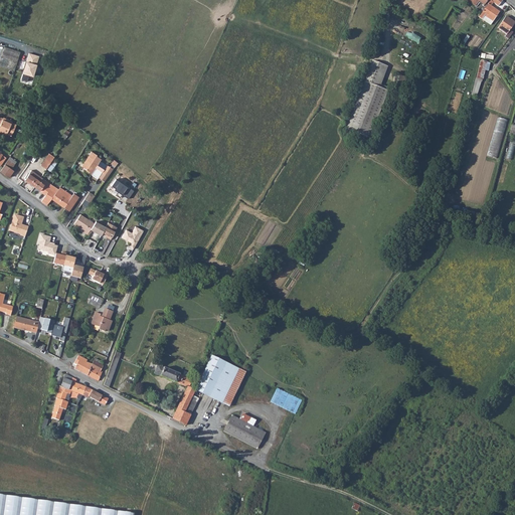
[(482,11),(488,15),(486,17),(493,21),(499,12),(491,6),(493,2),(498,6),(502,0),(489,0),(488,3),(482,11)]
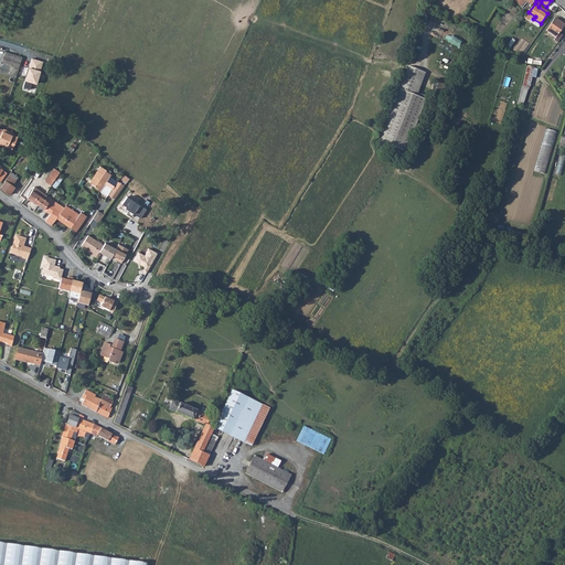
[(554,40),(557,43),(562,35),(558,33),(564,24),(554,18),(546,31),(555,38),(554,40)]
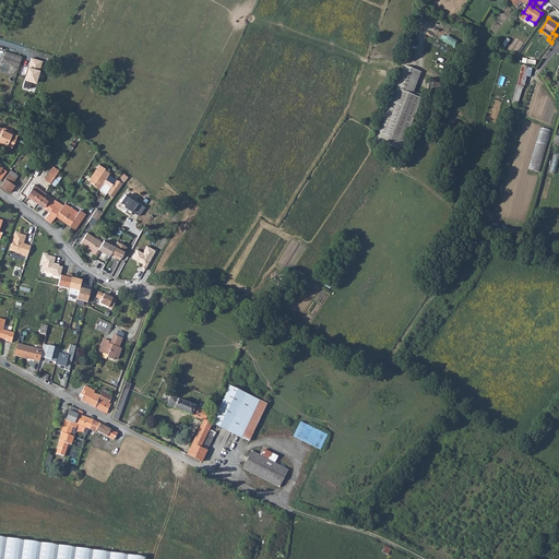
[(0,63),(0,71),(15,76),(21,57),(4,51),(0,63)]
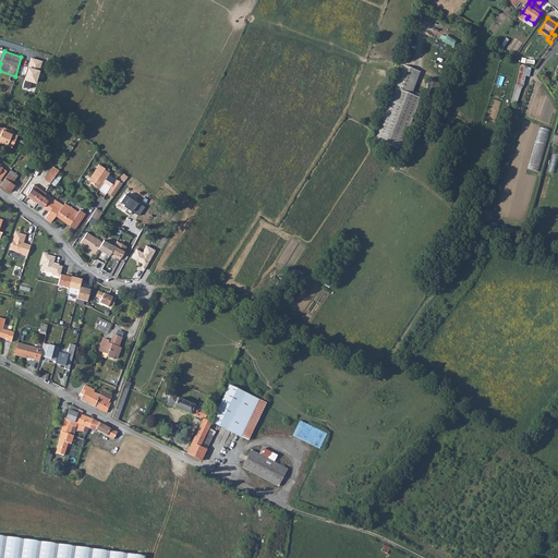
[(26,73),(23,86),(29,88),(32,81),(36,83),(43,61),(32,58),(28,67),(27,67),(25,72),(26,73)]
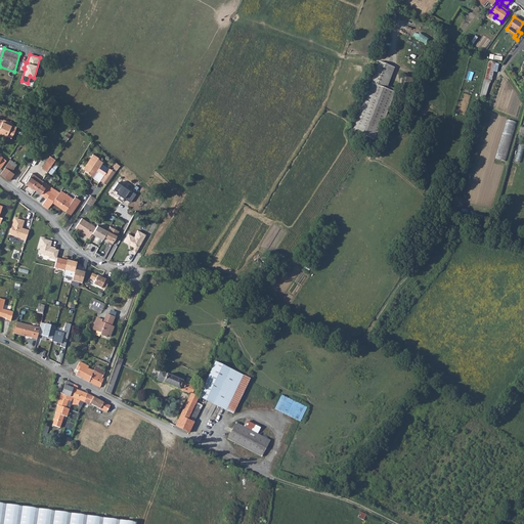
[(488,60),(481,96),(487,97),(492,71),(497,72),(499,62),(488,60)]
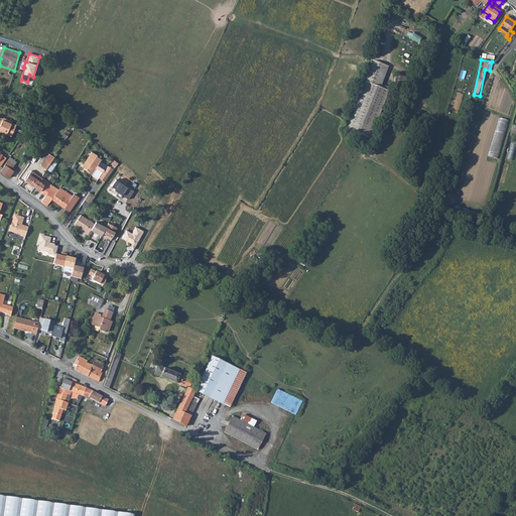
[(370,65),(383,70),(384,66),(372,61),(370,65)]
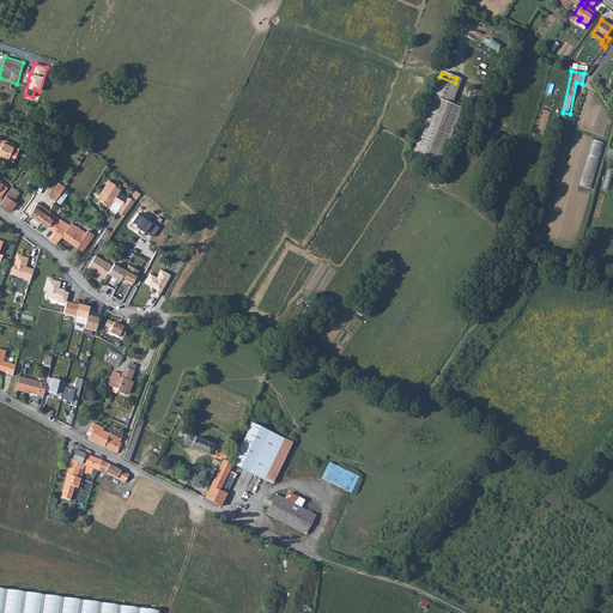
[(439,77),(432,98),(447,104),(455,83),(439,77)]
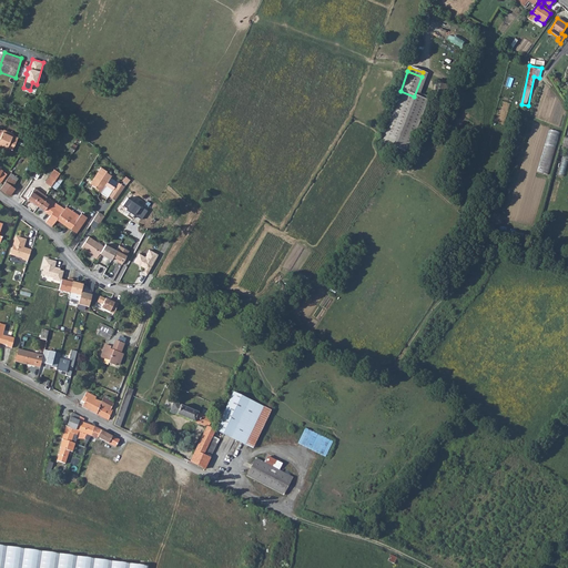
[(401,91),(381,143),(406,153),(426,101),(414,97),(401,91)]
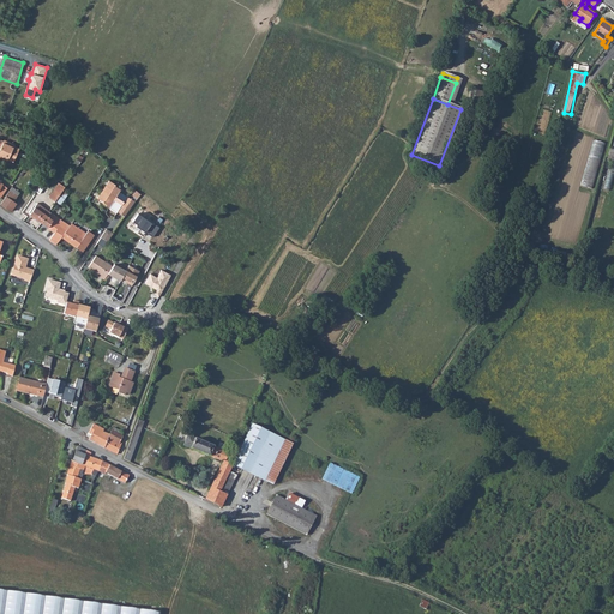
[(0,156),(7,160),(13,162),(19,149),(14,146),(2,142),(0,139),(0,156)]
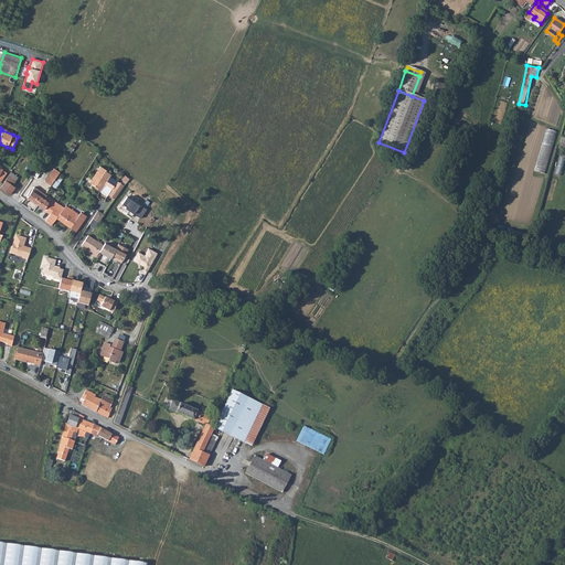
[(535,171),(546,173),(556,130),(546,128),(535,171)]
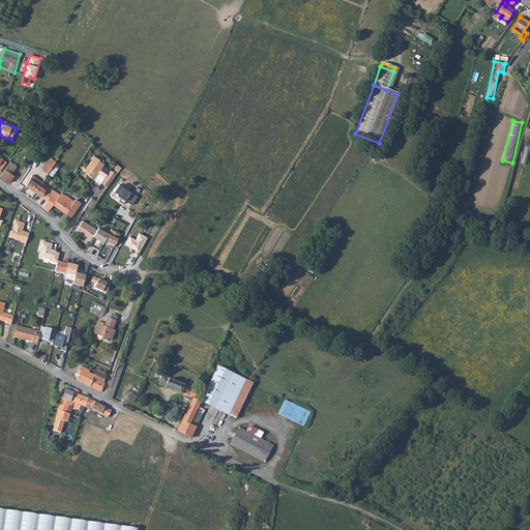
[(521,165),(526,166),(529,150),(529,148),(526,147),(521,165)]
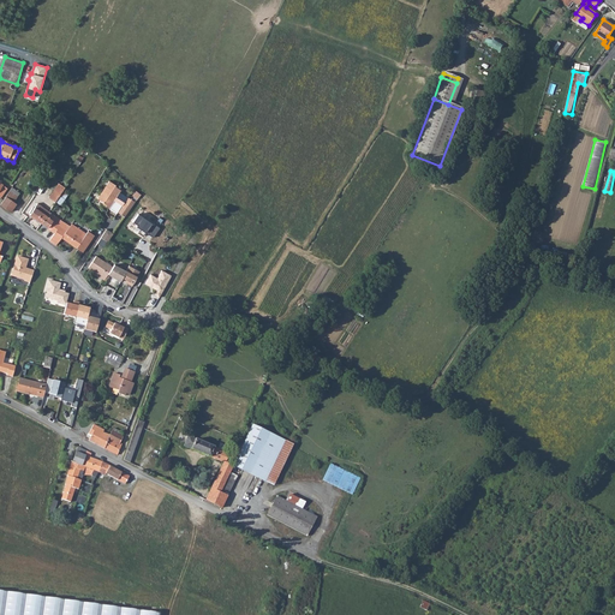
[(108,180),(96,198),(105,204),(105,206),(117,213),(117,212),(121,204),(114,199),(120,190),(115,186),(114,184),(108,180)]
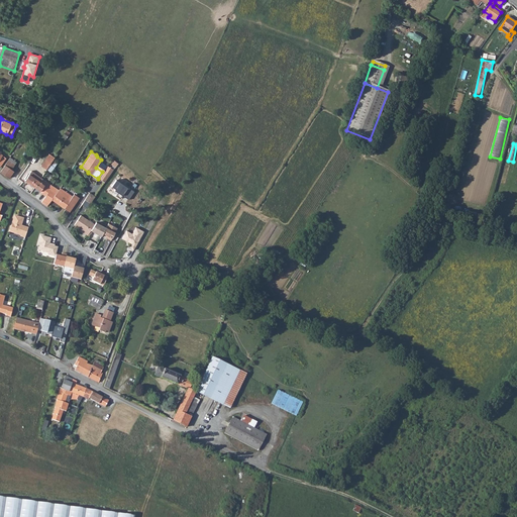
[(41,166),(46,170),(50,163),(45,160),(41,166)]
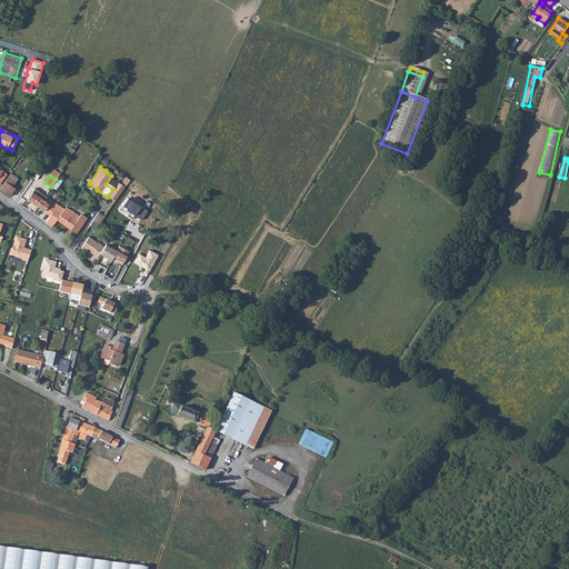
[(0,189),(9,196),(15,188),(12,187),(16,181),(9,177),(6,181),(0,189)]
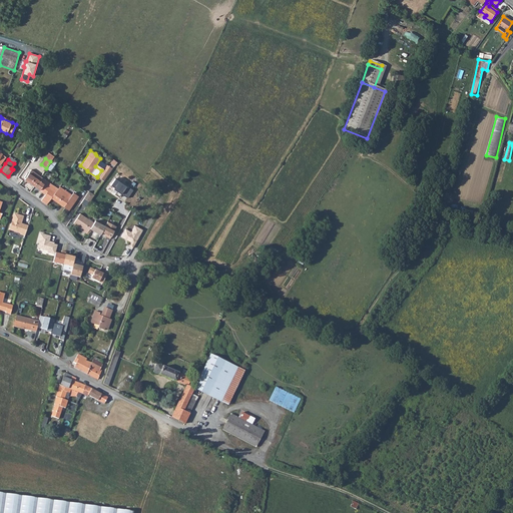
[(101,170),(97,176),(104,180),(112,168),(105,163),(101,170)]
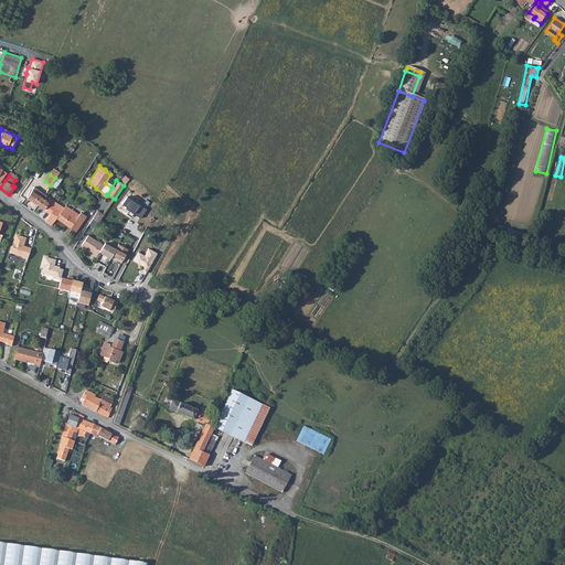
[(38,205),(42,198),(44,199),(46,195),(45,194),(34,187),(31,191),(30,190),(27,195),(28,195),(27,198),(38,205)]
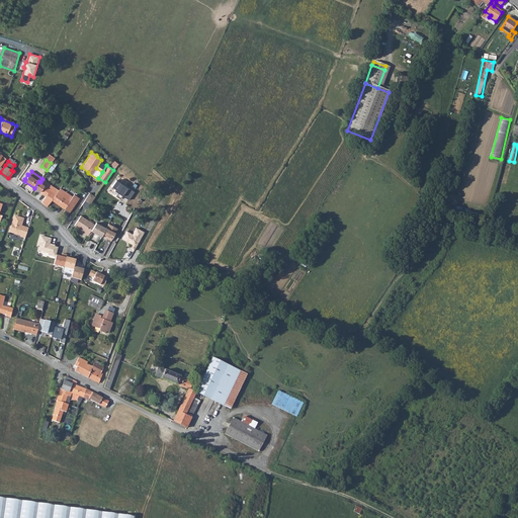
[(128,202),(136,189),(115,178),(108,191),(128,202)]
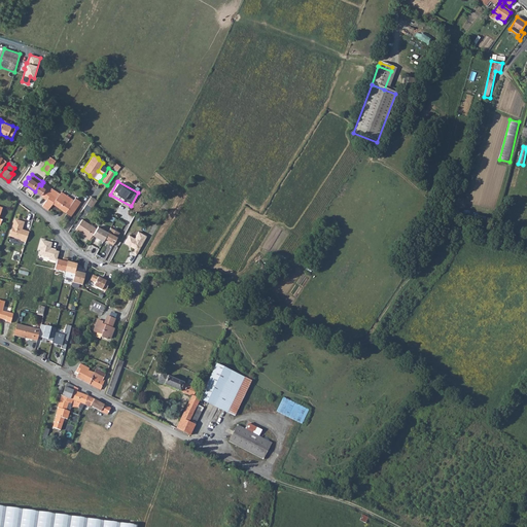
[(35,191),(46,199),(42,206),(45,208),(48,210),(54,203),(53,203),(60,194),(57,191),(46,184),(43,182),(41,185),(39,184),(35,191)]
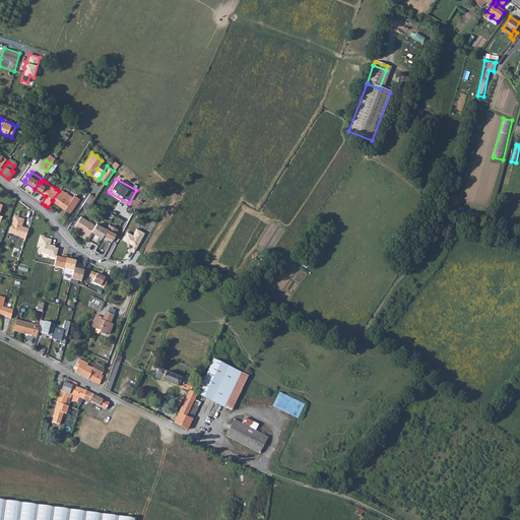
[(52,200),(53,200),(70,212),(75,204),(80,199),(74,195),(73,197),(61,189),(60,189),(59,191),(52,200)]
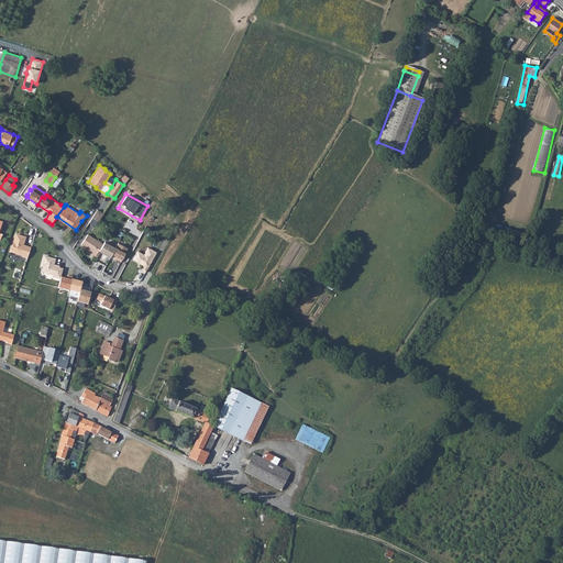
[(92,217),(98,221),(103,213),(97,209),(92,217)]
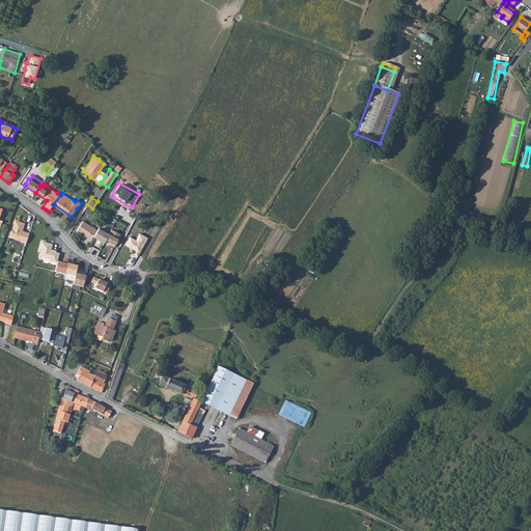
[(24,224),(15,221),(9,238),(21,242),(21,243),(26,245),(29,234),(24,232),(24,233),(21,233),(24,224)]
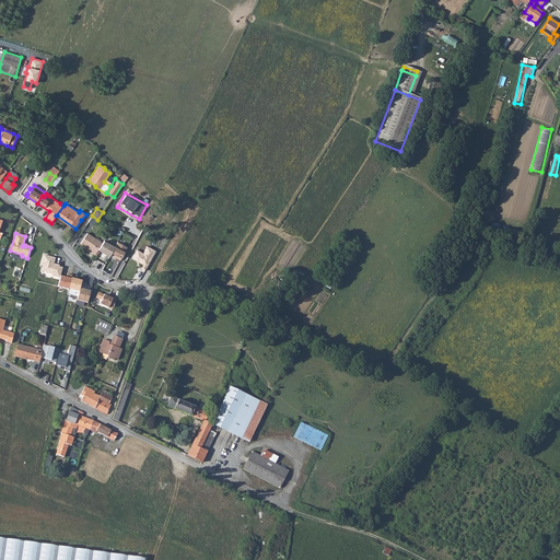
[(98,249),(102,243),(86,233),(80,244),(92,252),(91,253),(94,255),(98,249)]
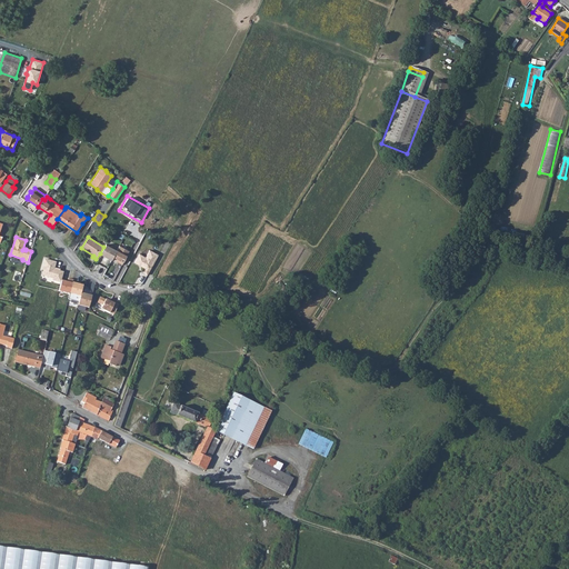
[(112,259),(117,250),(106,243),(103,247),(100,253),(102,255),(102,256),(111,260),(112,259)]
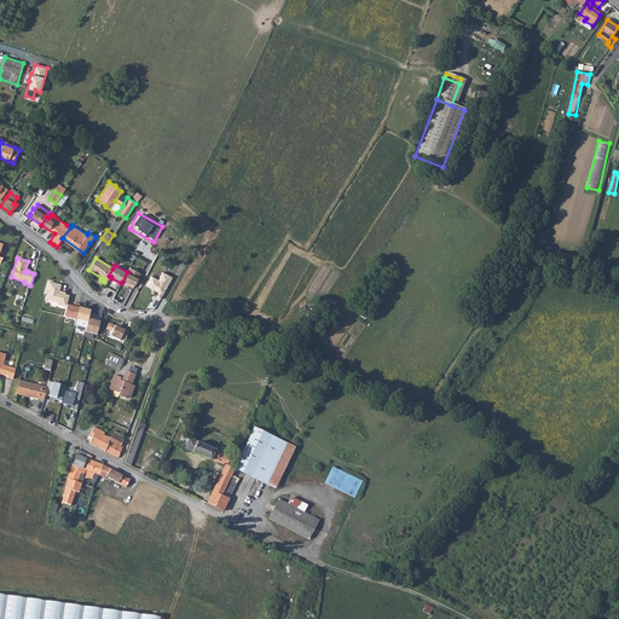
[(122,282),(129,285),(133,288),(140,273),(129,267),(127,272),(122,282)]
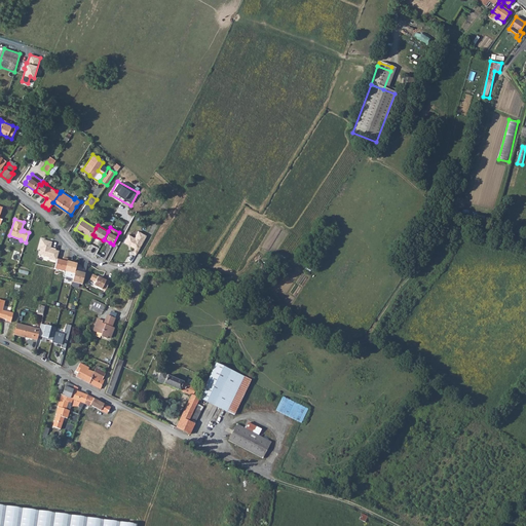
[(134,238),(128,235),(124,242),(134,249),(132,253),(136,255),(138,252),(146,235),(138,231),(134,238)]
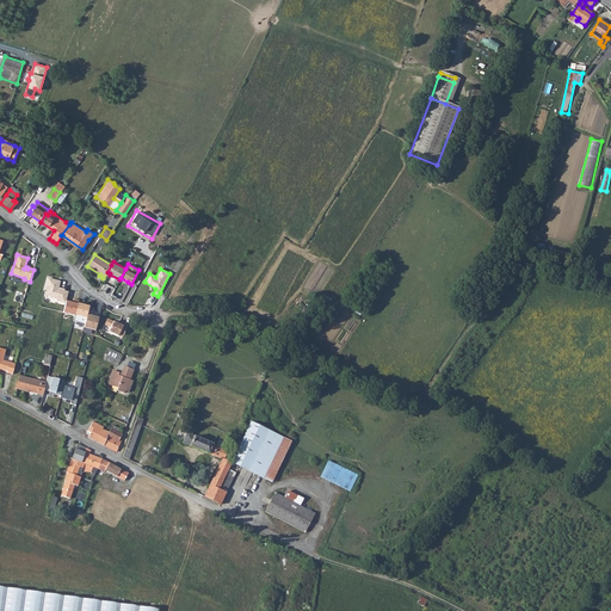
[(56,302),(66,304),(66,301),(69,292),(65,291),(65,290),(59,288),(61,282),(48,278),(44,290),(47,290),(45,297),(56,300),(56,302)]
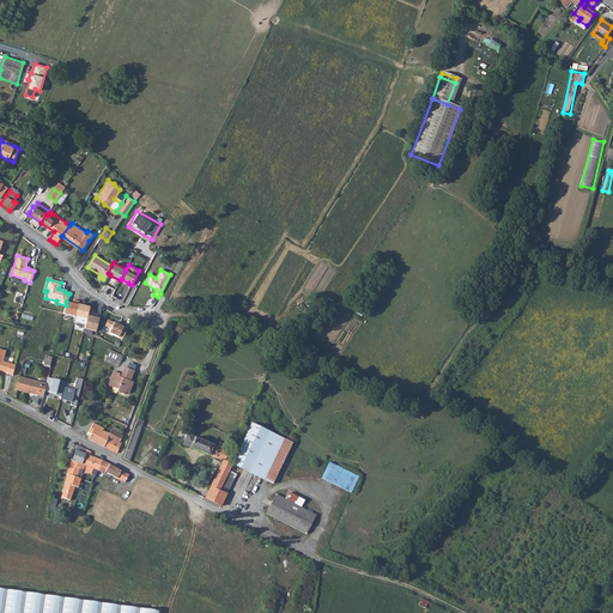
[(76,316),(79,304),(66,302),(66,305),(64,314),(76,316)]
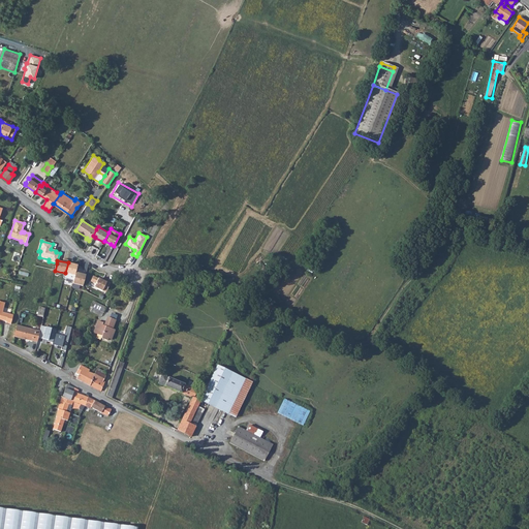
[(79,266),(68,262),(65,273),(75,276),(76,273),(79,266)]
